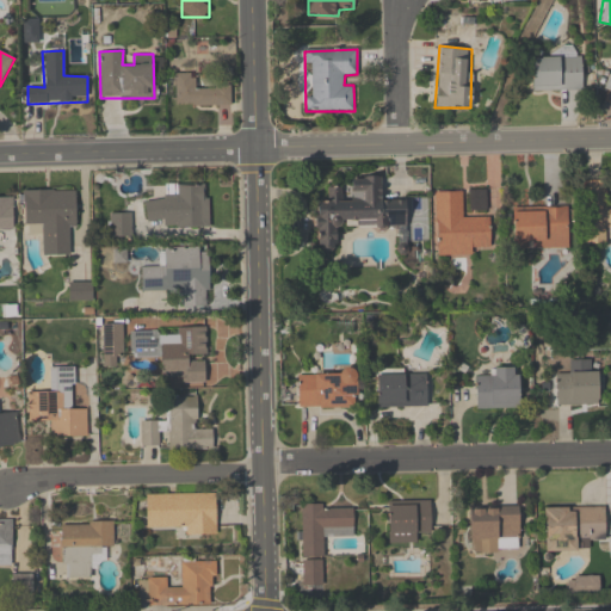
[(579,55),(580,90),(532,91),(531,57),(579,55)]
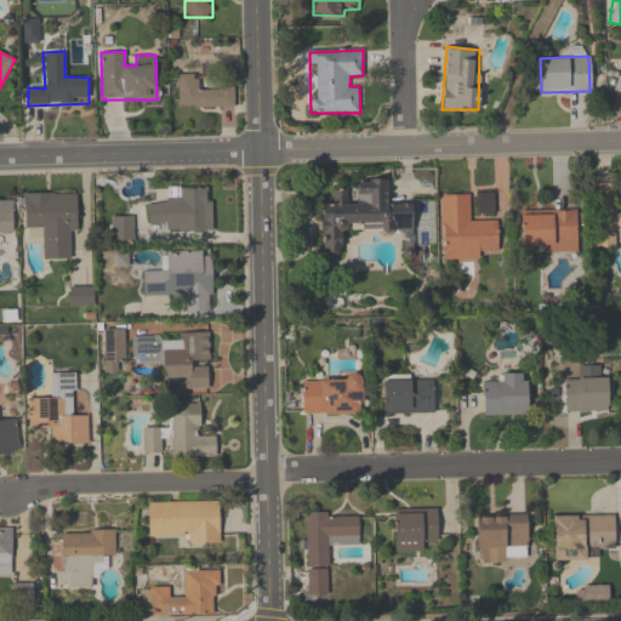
[(177,75),(199,74),(199,89),(243,87),(240,107),(178,107),(177,75)]
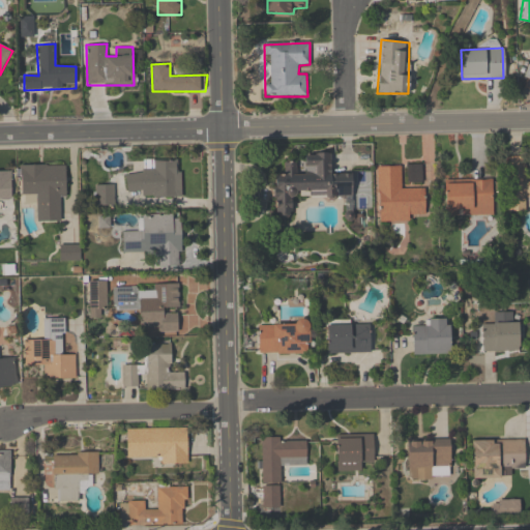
[(353,174),(331,174),(330,153),(304,155),(304,174),(297,174),(296,163),(284,163),(284,175),(273,175),(274,211),(278,215),(284,219),(288,216),(289,212),(291,212),(291,198),(294,197),(297,195),(298,192),(326,190),(325,197),(328,200),(333,200),(336,197),(345,197),(346,211),(343,213),(343,217),(346,221),(351,222),(355,218),(354,213),(355,209),(353,174)]
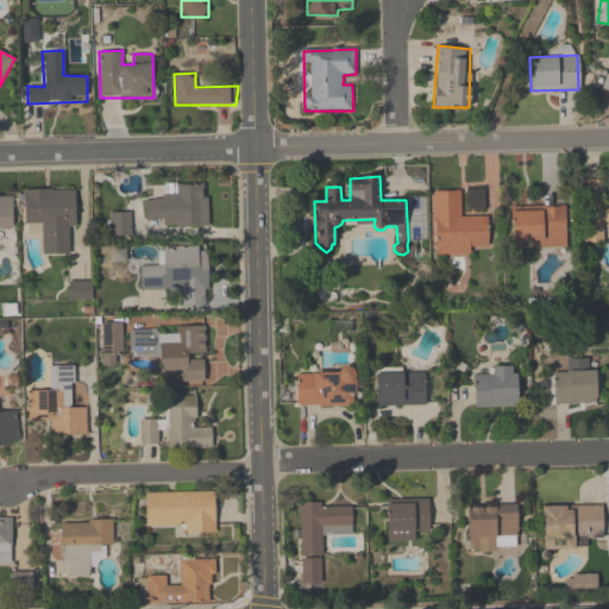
[(579,180),(602,179),(603,201),(608,201),(608,226),(602,226),(601,243),(579,243),(579,180)]
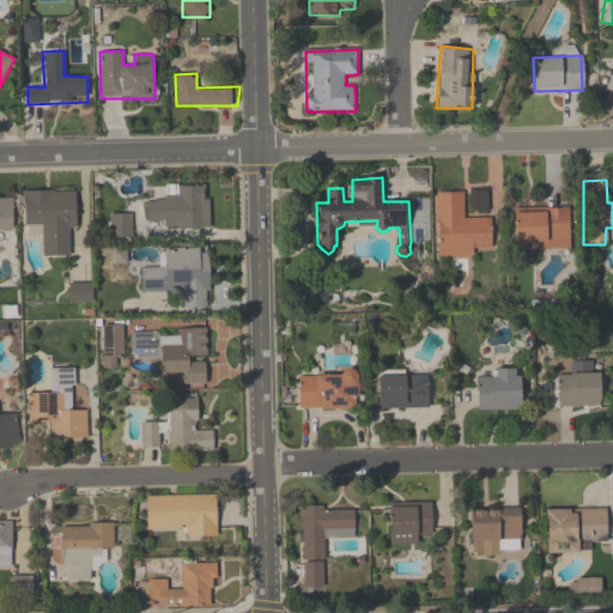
[(177,186),(207,184),(211,226),(164,228),(162,220),(149,223),(144,202),(167,196),(177,196),(177,186)]
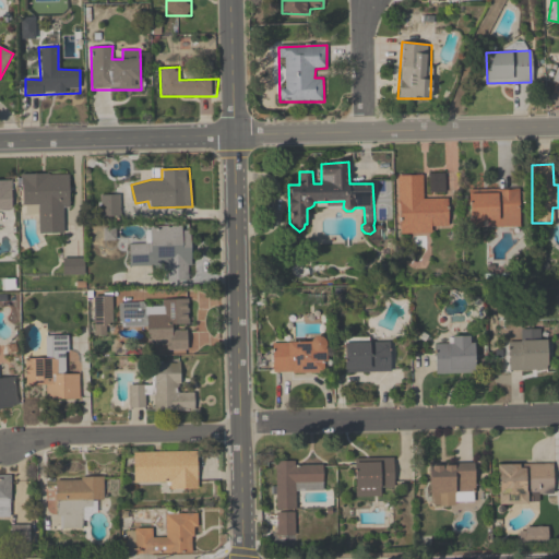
[(20,176),(69,174),(69,207),(62,207),(63,233),(40,234),(38,205),(22,206),(20,176)]
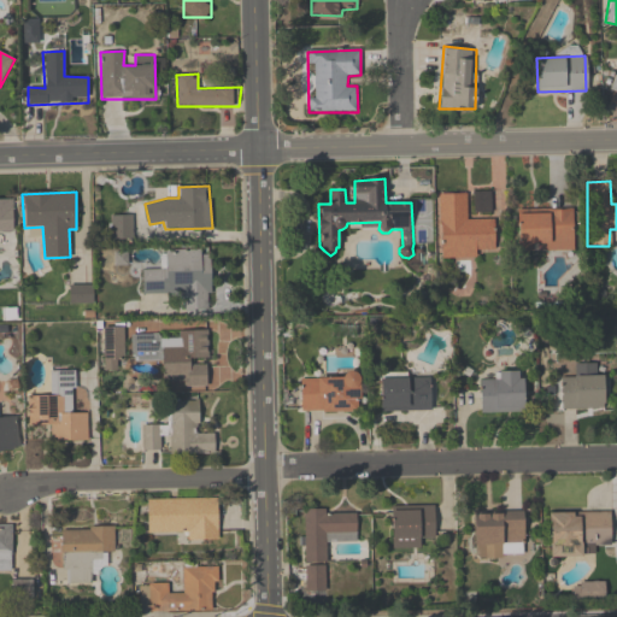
[(439,194),(465,193),(466,219),(495,219),(497,248),(476,250),(476,258),(441,258),(439,194)]
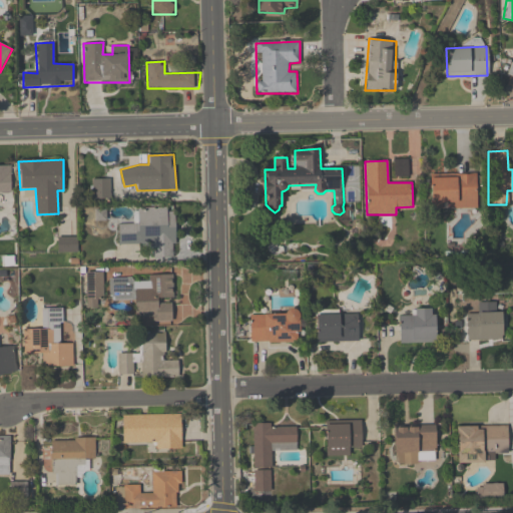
[(393,177),(408,177),(408,160),(393,160),(393,177)]
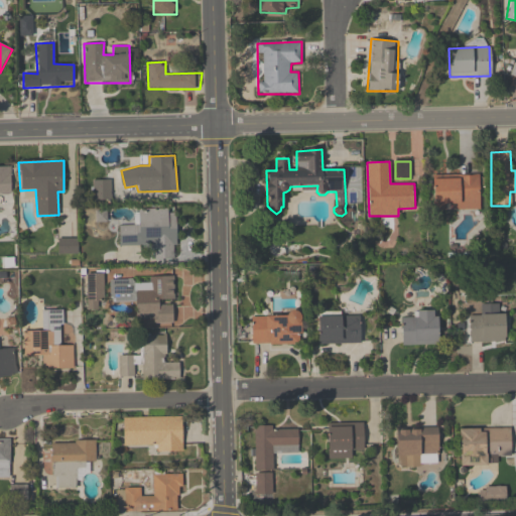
[(0,166),(10,166),(10,194),(0,194),(0,166)]
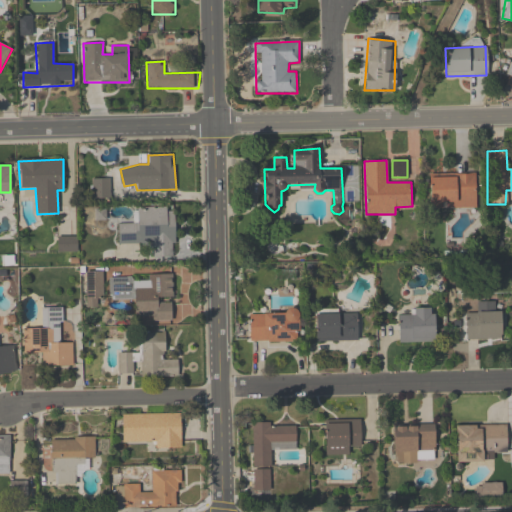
[(430,174),(475,173),(476,208),(432,208),(430,174)]
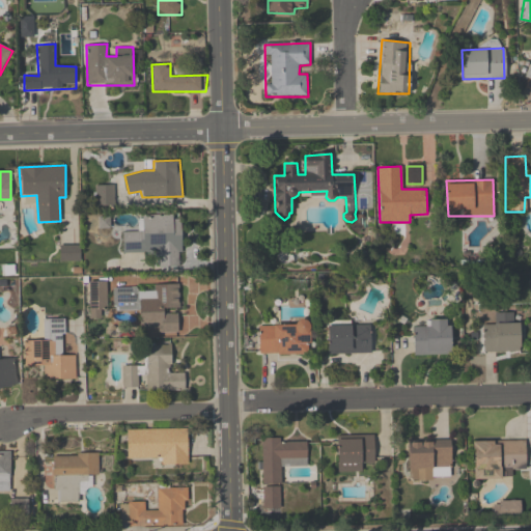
[(95,186),(95,206),(114,206),(114,186),(95,186)]
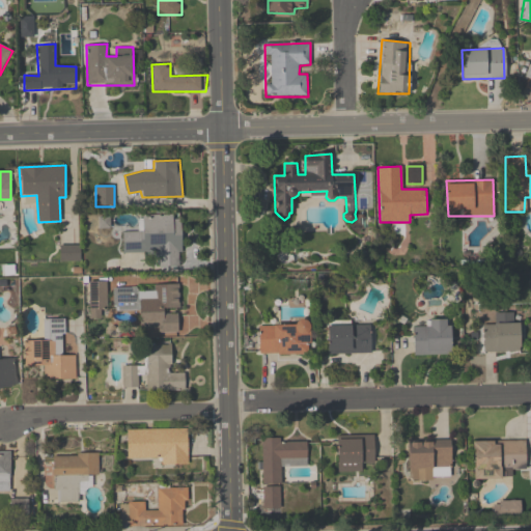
[(179,216),(184,264),(145,266),(143,252),(122,252),(122,232),(143,231),(143,216),(179,216)]
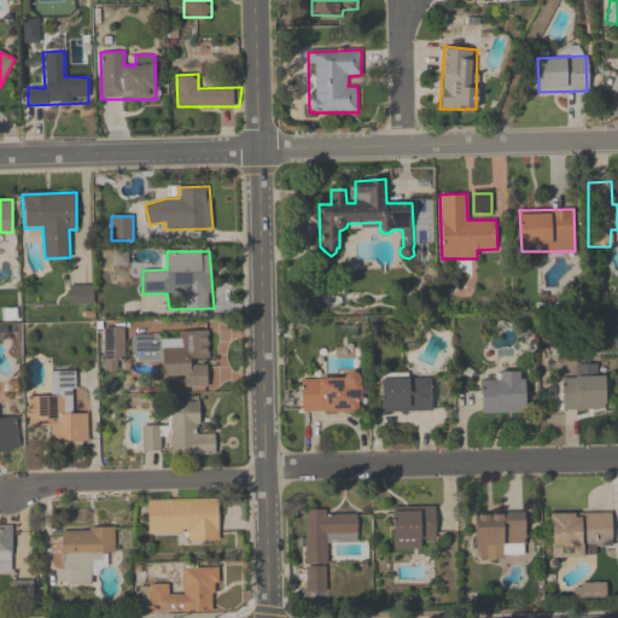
[(69,304),(94,304),(94,286),(69,286),(69,304)]
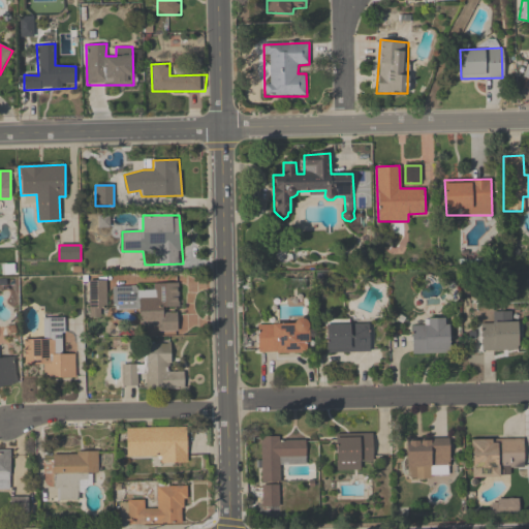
[(89,317),(99,317),(99,309),(106,309),(106,281),(89,281),(89,317)]
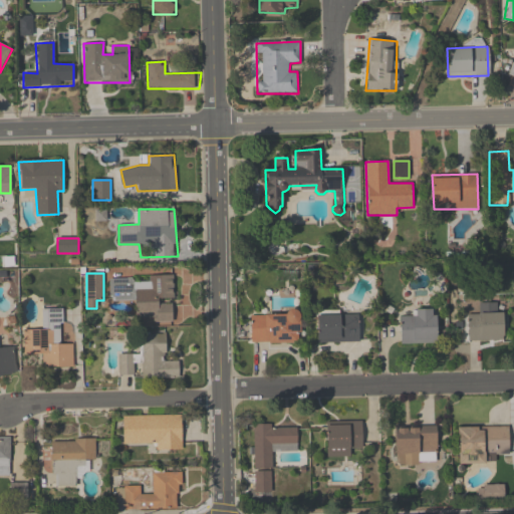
[(174,274),(173,320),(153,321),(153,318),(137,318),(135,290),(151,290),(150,275),(174,274)]
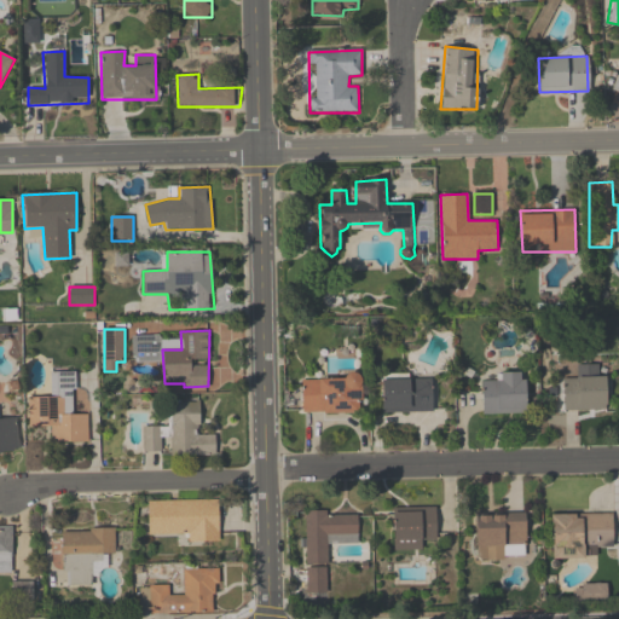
[(353,371),(358,375),(359,382),(360,399),(357,399),(357,411),(302,411),(300,380),(342,379),(346,372),(353,371)]
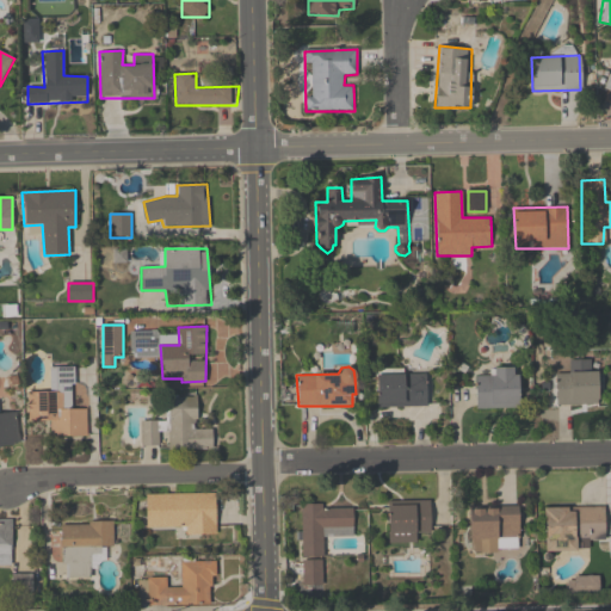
[(512,366),(512,375),(517,375),(518,407),(475,407),(475,375),(493,375),(492,368),(512,366)]
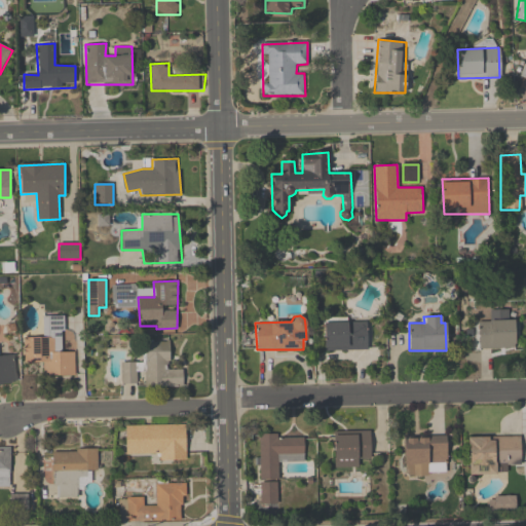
[(477,322),(514,320),(514,347),(478,348),(477,322)]
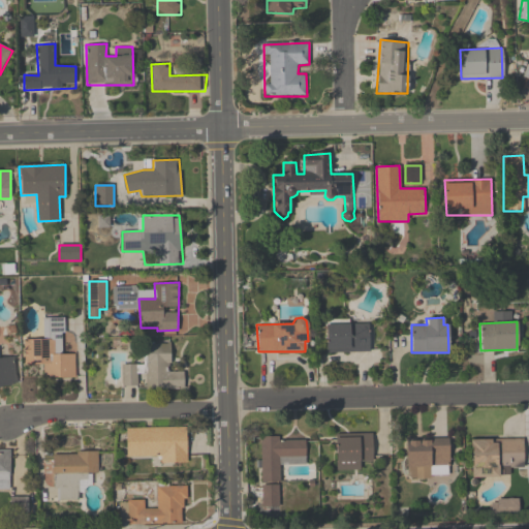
[(325,323),(368,323),(368,351),(325,351),(325,323)]
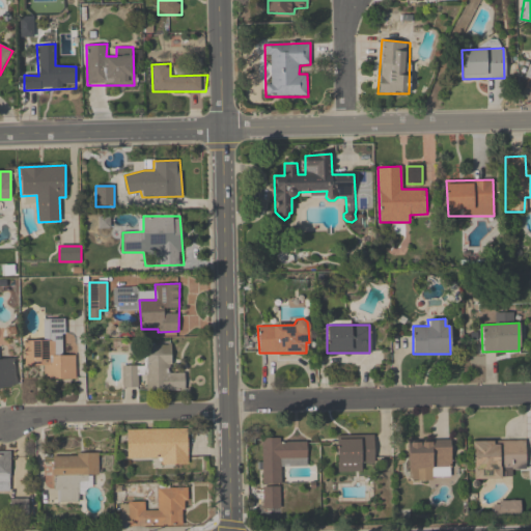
[(25,341),(52,341),(52,356),(74,355),(75,379),(43,379),(43,367),(24,366),(25,341)]
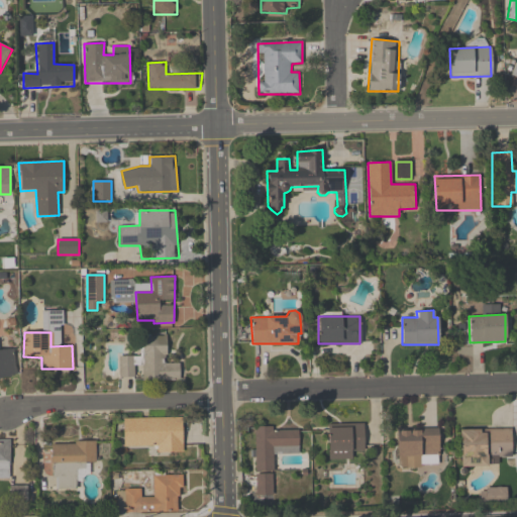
[(142,336),(142,356),(120,356),(120,377),(133,377),(133,366),(141,366),(142,380),(179,381),(179,364),(167,363),(167,335),(142,336)]
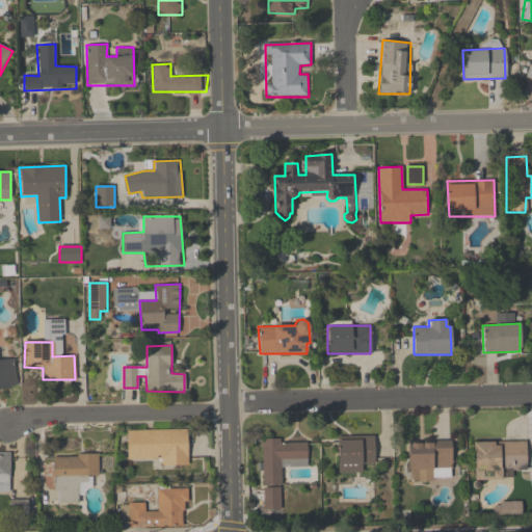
[(0,360),(15,358),(19,386),(0,388),(0,360)]
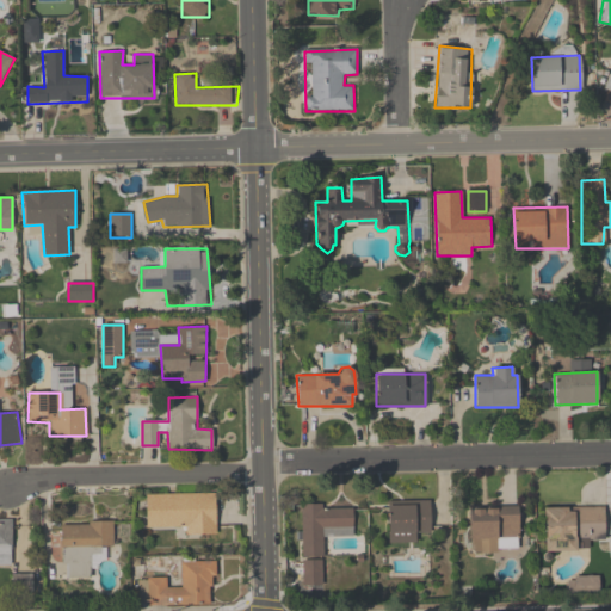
[(146,497),(217,494),(216,535),(184,536),(183,526),(147,525),(146,497)]
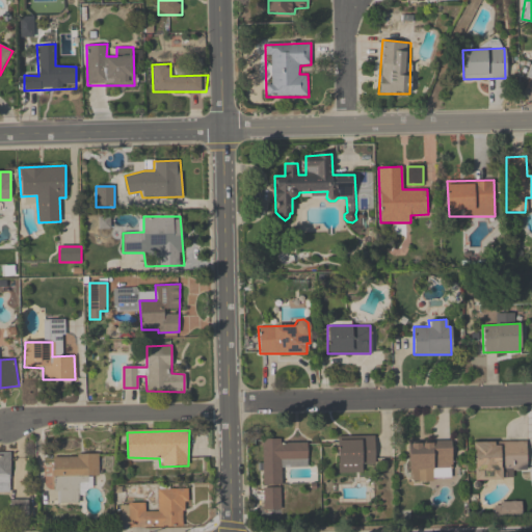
[(337,436),(373,435),(373,464),(361,464),(361,472),(337,472),(337,436)]
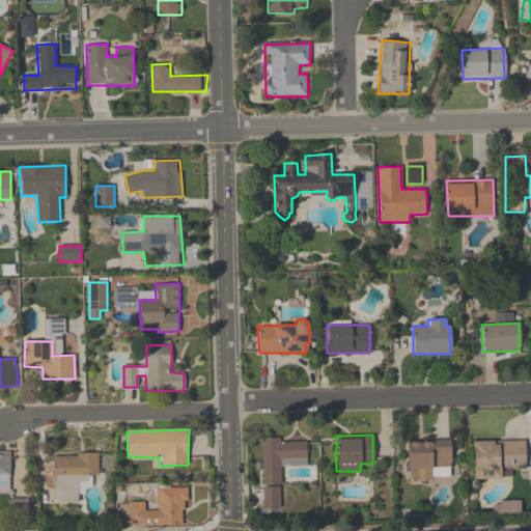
[(260,438),(280,438),(279,441),(305,442),(306,458),(279,458),(280,483),(261,483),(260,438)]
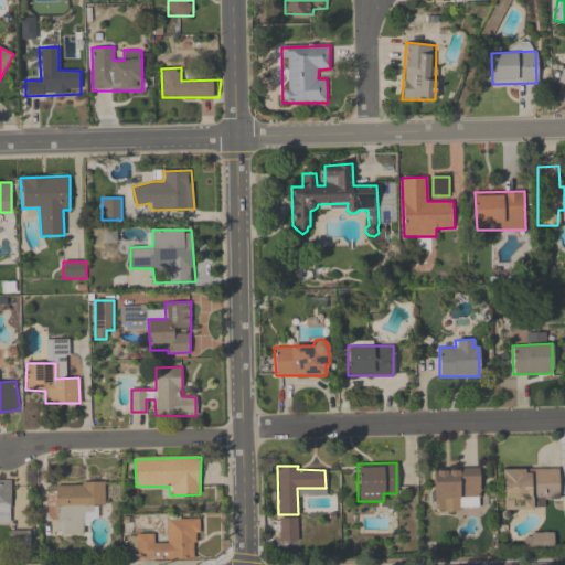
[(434,469),(478,468),(479,497),(459,497),(459,510),(435,509),(434,469)]
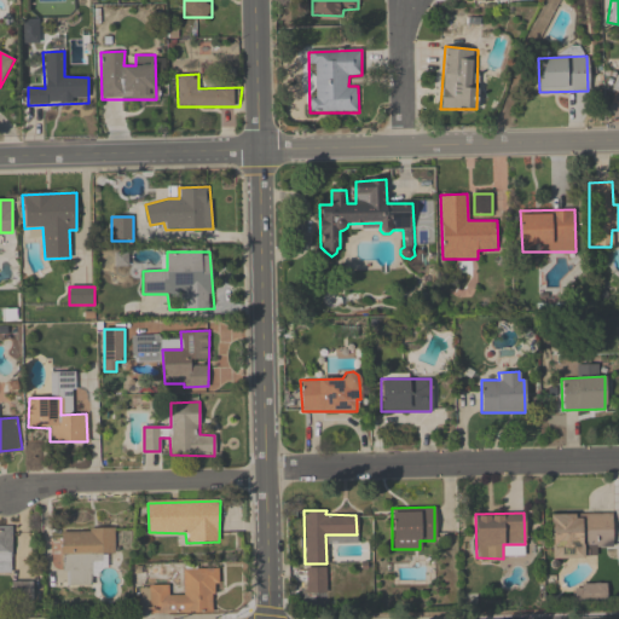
[(549,514),(611,513),(612,545),(583,547),(583,557),(551,557),(549,514)]
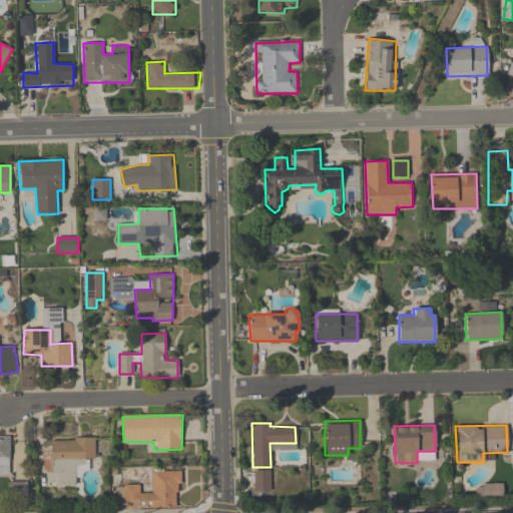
[(0,435),(11,436),(11,458),(0,457),(0,435)]
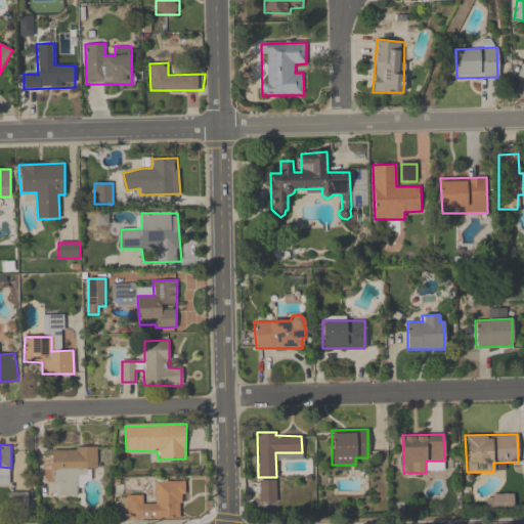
[(96,446),(96,470),(52,470),(52,451),(76,450),(75,447),(96,446)]
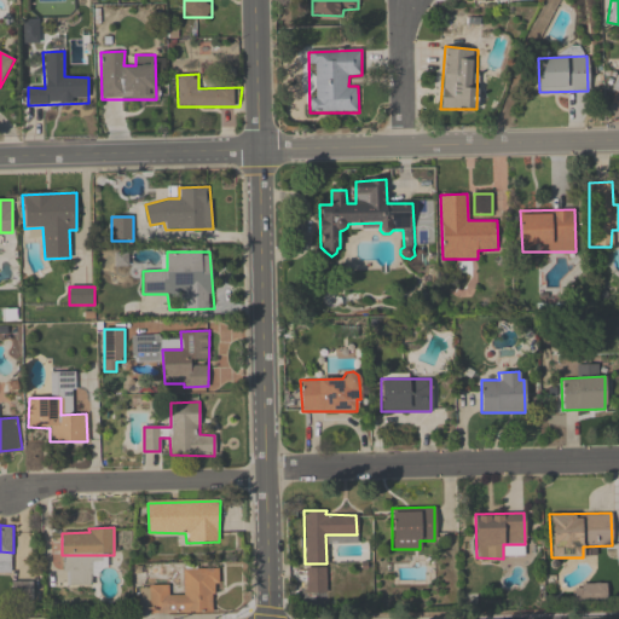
[(219,568),(219,584),(214,584),(214,612),(150,613),(150,586),(168,584),(169,595),(184,595),(183,570),(219,568)]
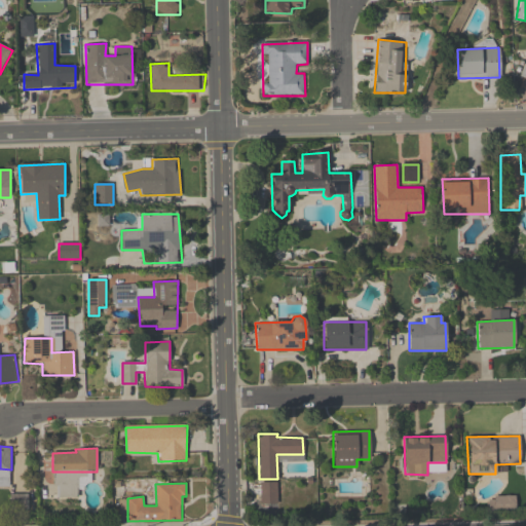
[(261,484),(261,504),(276,504),(276,484),(261,484)]
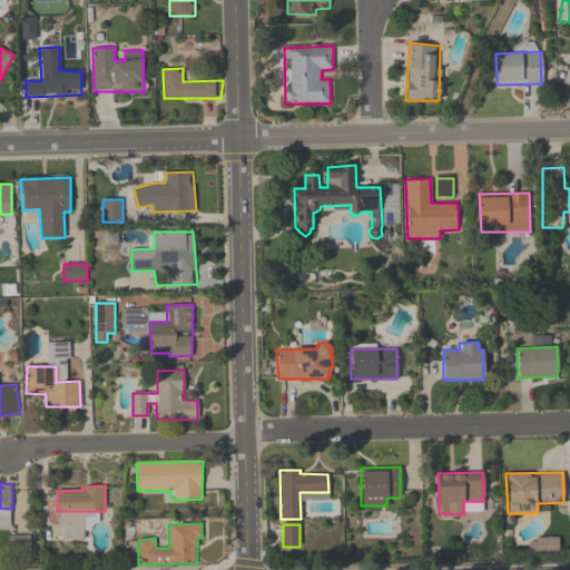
[(30,537),(11,537),(11,553),(30,553),(30,537)]
